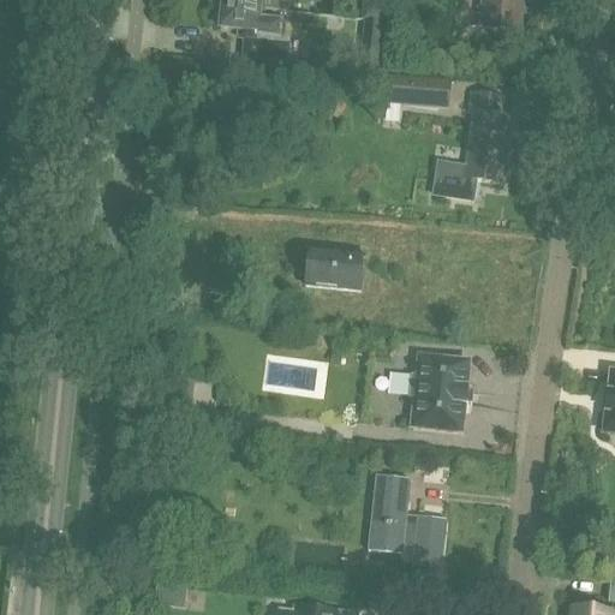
[(222,7),(261,11),(262,1),(284,4),(284,0),(220,0),(224,3),(222,7)]
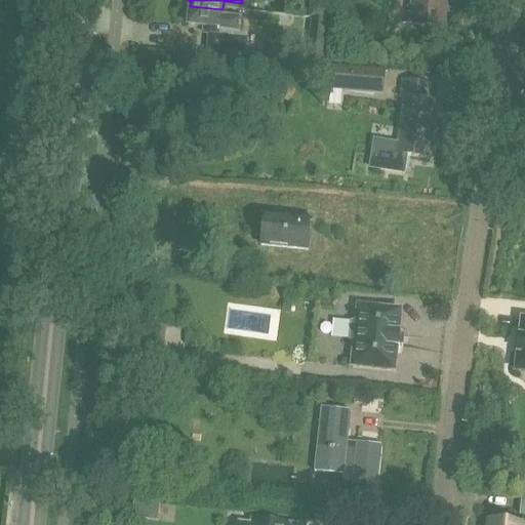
[(310,0),(309,18),(328,21),(330,0),(310,0)]
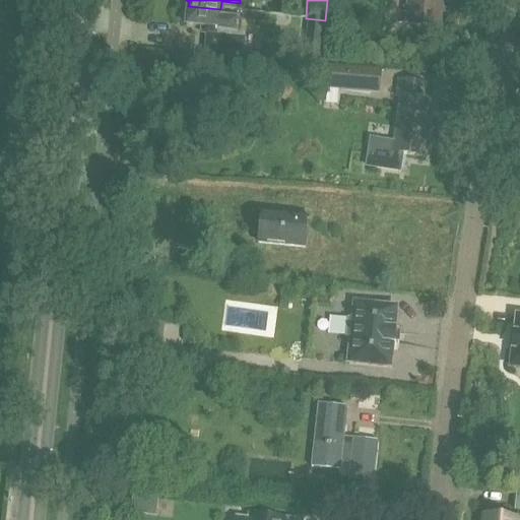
[(408,0),(406,19),(440,23),(442,0),(408,0)]
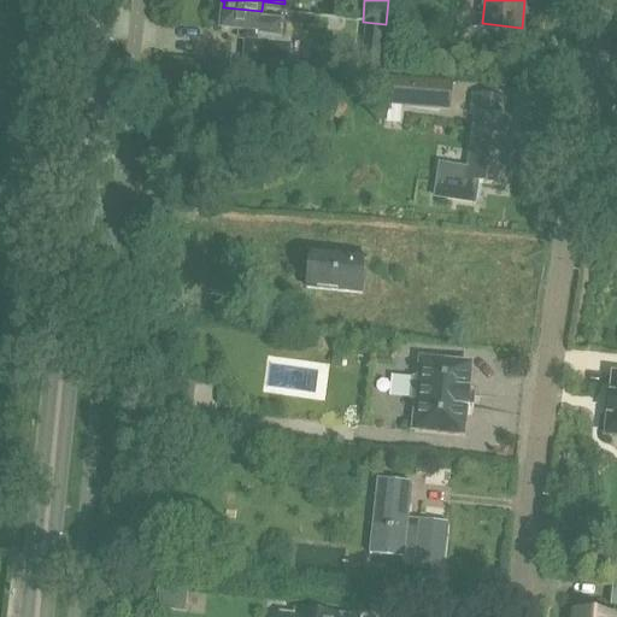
[(241,62),(288,65),(291,41),(281,40),(282,24),(260,22),(262,11),(223,7),(223,12),(219,13),(218,23),(222,25),(222,31),(222,36),(238,39),(236,42),(242,43),(241,62)]
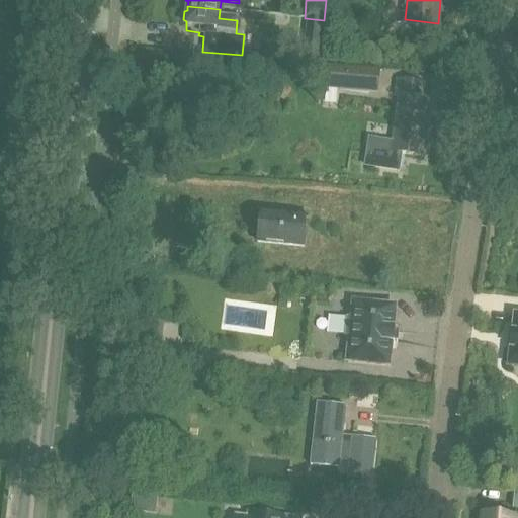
[(317,63),(319,49),(305,47),(303,61),(317,63)]
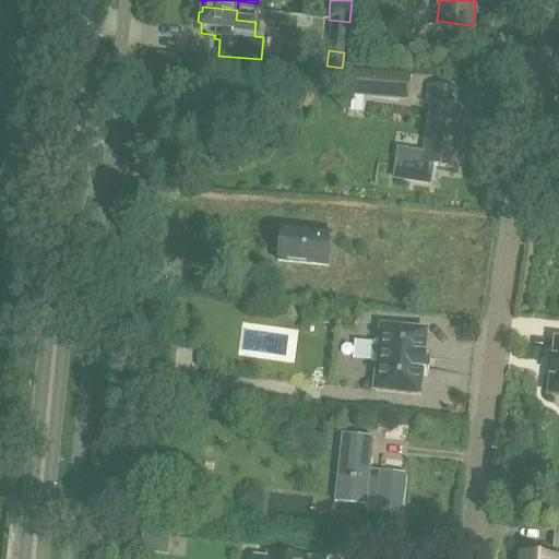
[(395,98),(403,98),(406,76),(352,71),(351,88),(351,94),(377,96),(395,98)]
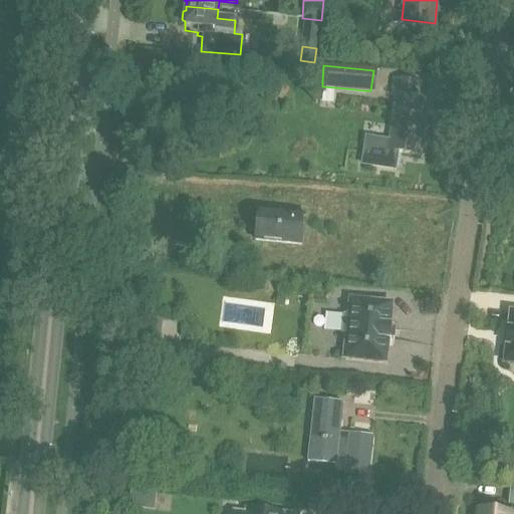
[(359,167),(395,173),(399,154),(420,157),(428,100),(418,99),(421,84),(395,80),(393,96),(397,97),(391,142),(364,138),(359,167)]
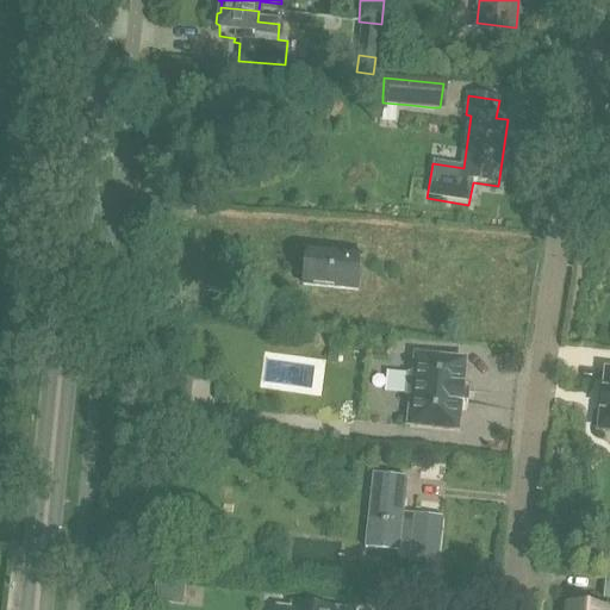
[(229,139),(248,142),(249,126),(231,124),(229,139)]
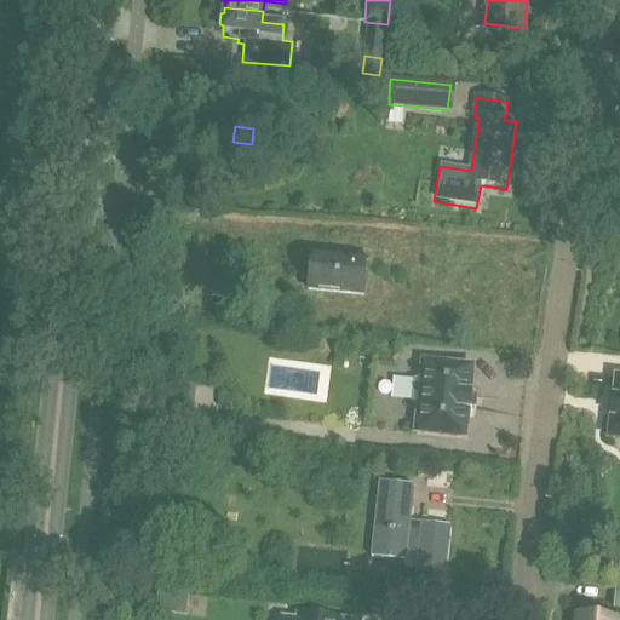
[(308,292),(363,298),(367,258),(346,256),(346,262),(311,258),(310,265),(305,269),(304,279),(309,283),(308,292)]
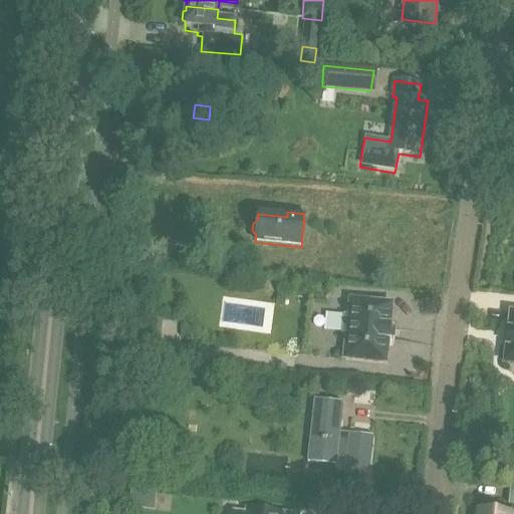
[(275,306),(284,307),(285,299),(276,298),(275,306)]
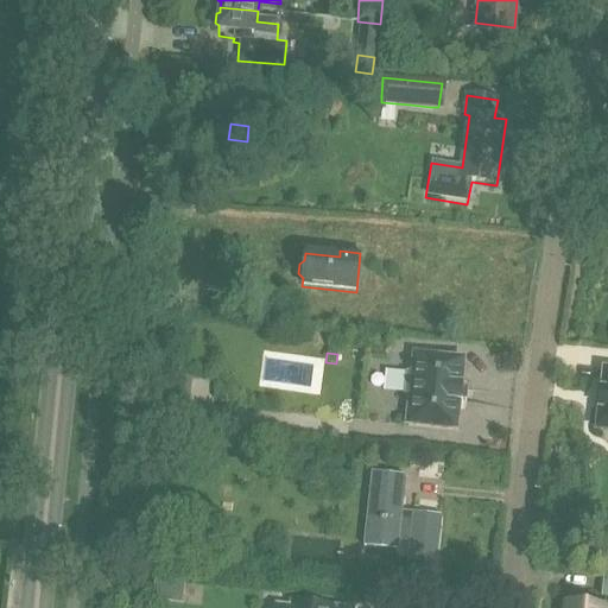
[(410,425),(456,429),(463,359),(416,354),(410,425)]
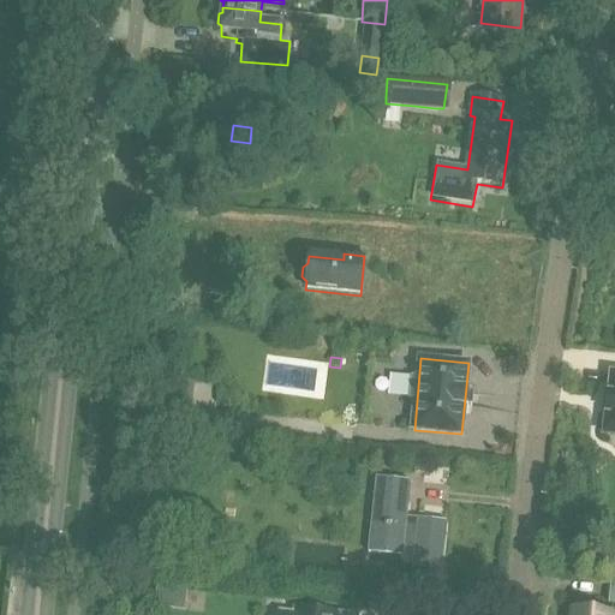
[(614,377),(610,377),(605,417),(602,422),(601,428),(604,431),(604,437),(614,439),(614,377)]
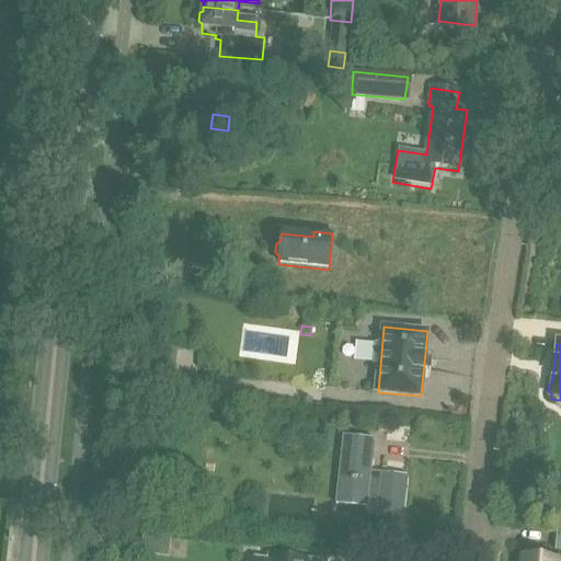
[(176,350),(156,347),(153,361),(174,363),(176,350)]
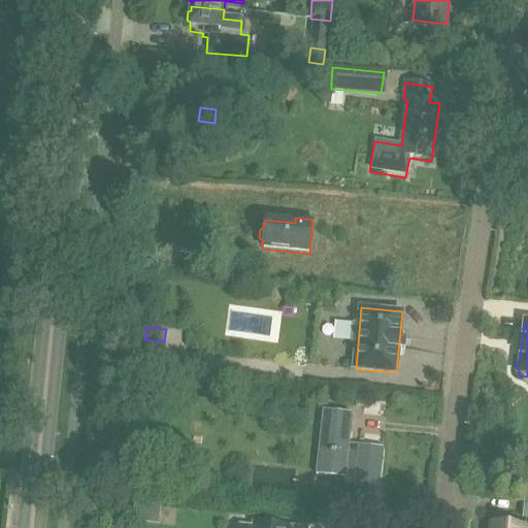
[(286,337),(273,337),(273,336),(256,335),(256,351),(285,352),(286,337)]
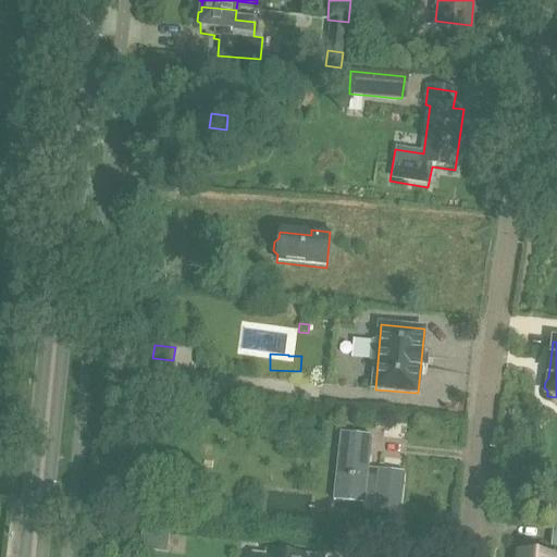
[(215,407),(214,417),(227,418),(229,408),(215,407)]
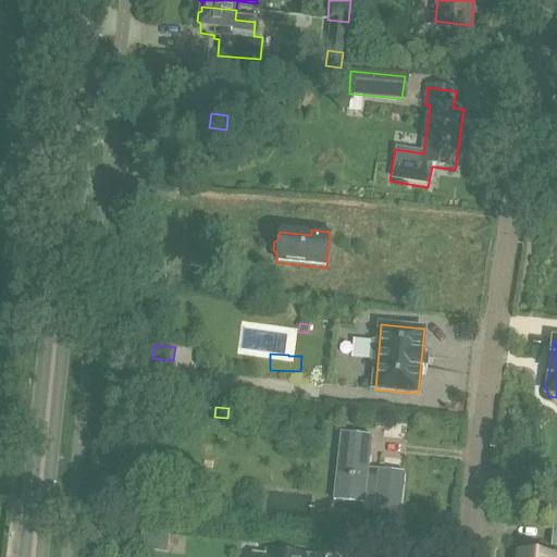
[(374,525),(398,528),(405,474),(368,470),(372,437),(342,434),(334,503),(364,506),(366,497),(376,498),(374,525)]
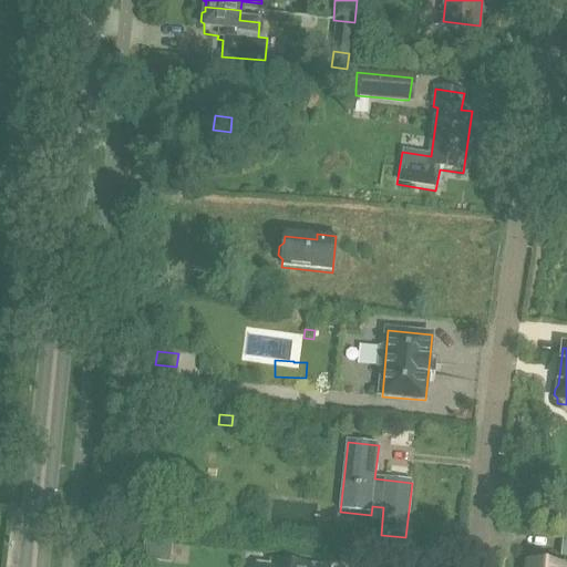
[(144,560),(171,564),(173,546),(146,543),(144,560)]
